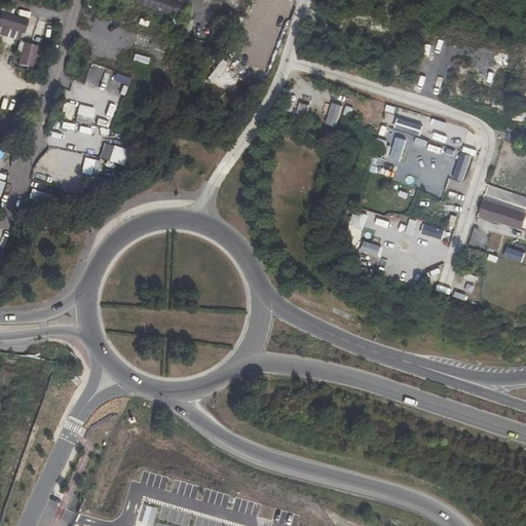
[(168,0),(134,0),(133,4),(181,20),(185,5),(168,0)]
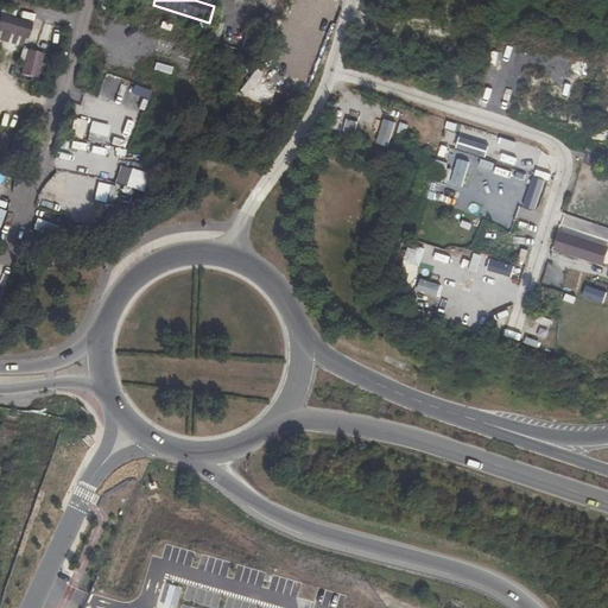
[(181,29),(185,17),(171,12),(166,25),(181,29)]
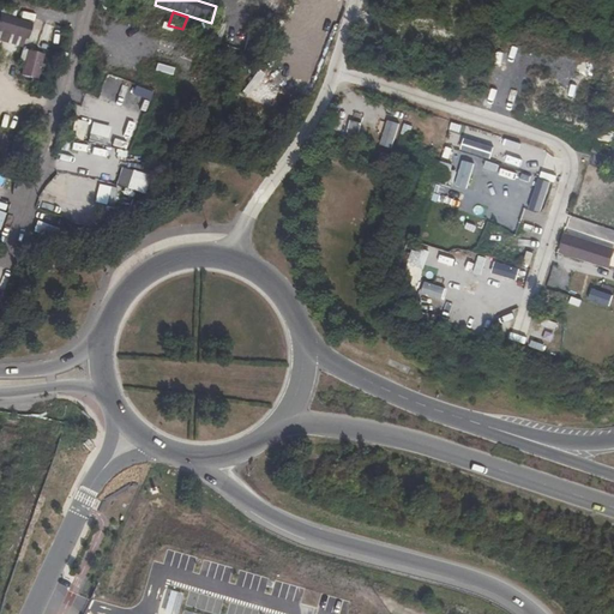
[(0,14),(0,32),(24,40),(26,41),(31,24),(0,14)]
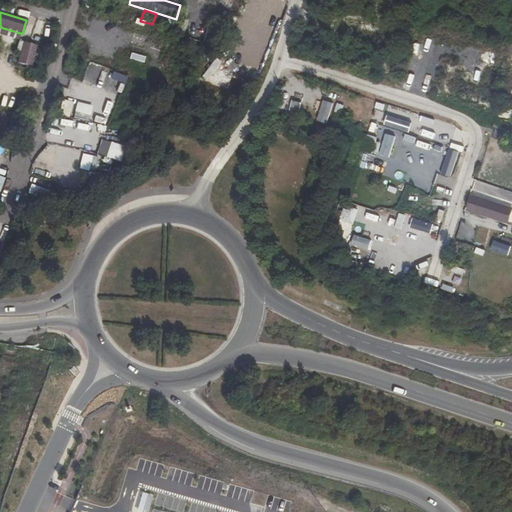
[(165,19),(162,28),(175,32),(178,23),(165,19)]
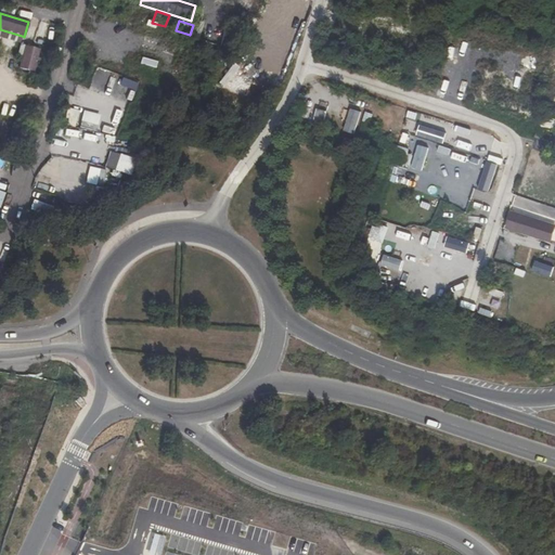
[(51,55),(60,28),(49,25),(40,51),(51,55)]
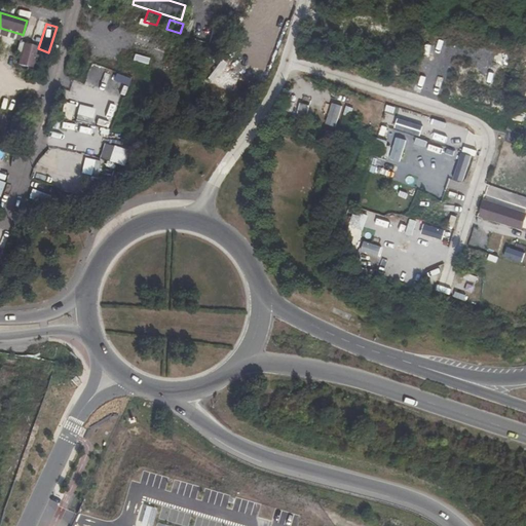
[(21,34),(0,28),(0,36),(17,42),(21,34)]
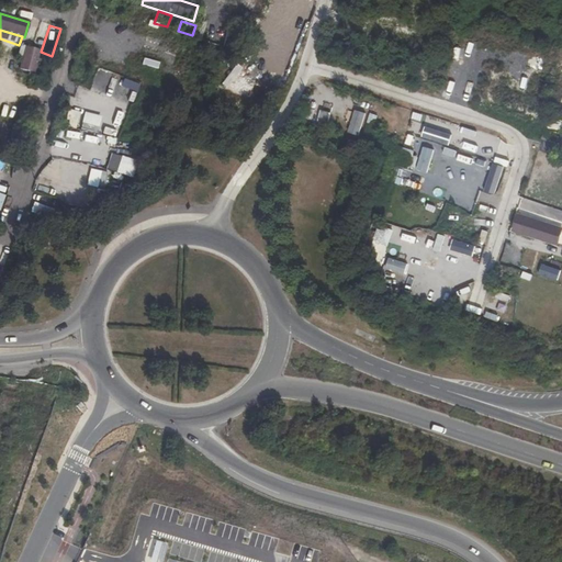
[(31,72),(37,47),(21,44),(15,69),(31,72)]
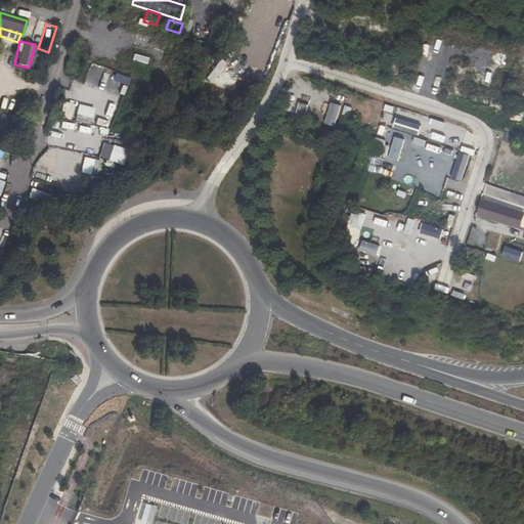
[(296,113),(305,116),(309,104),(300,101),(296,113)]
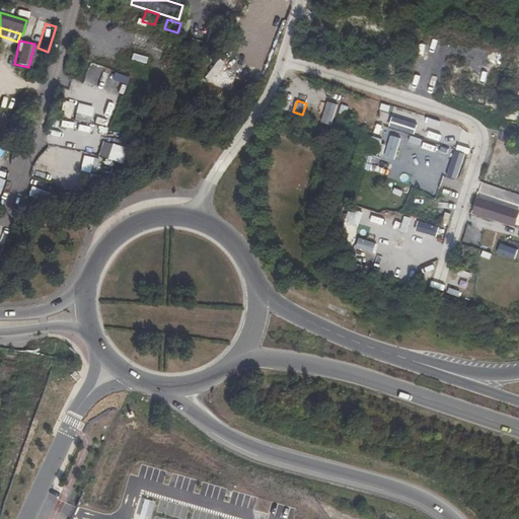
[(62,101),(60,118),(70,120),(73,103),(62,101)]
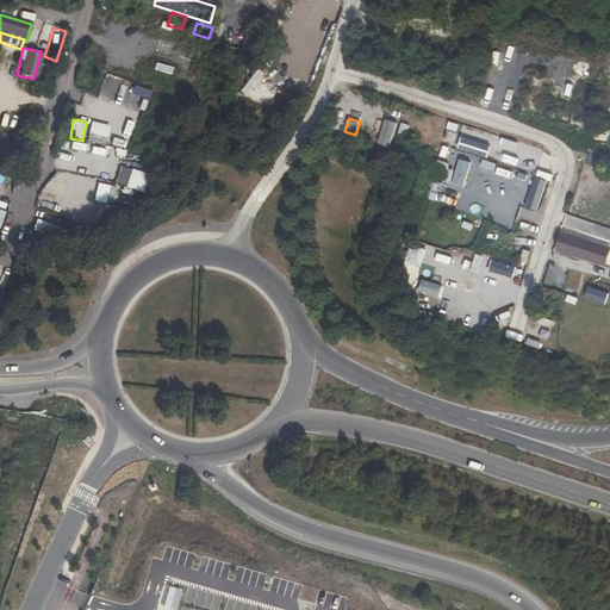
[(385,119),(379,135),(391,138),(396,123),(385,119)]
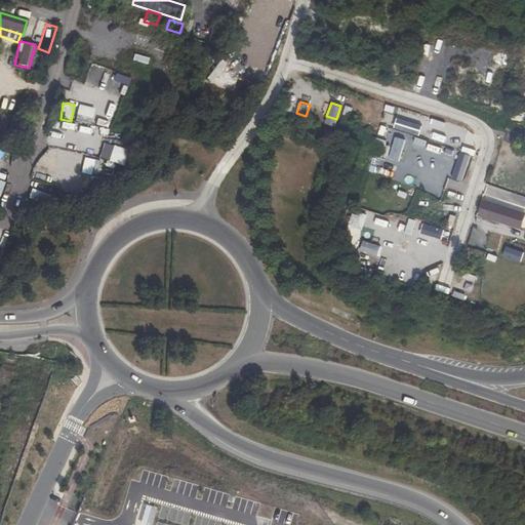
[(353,108),(345,105),(338,127),(347,130),(353,108)]
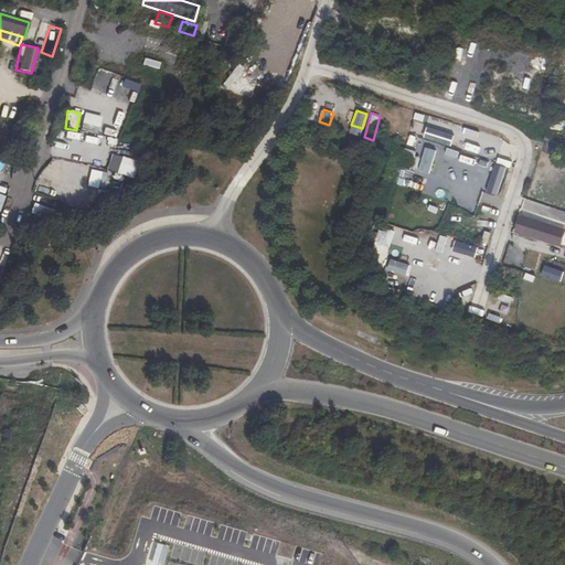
[(412,128),(420,131),(425,115),(417,113),(412,128)]
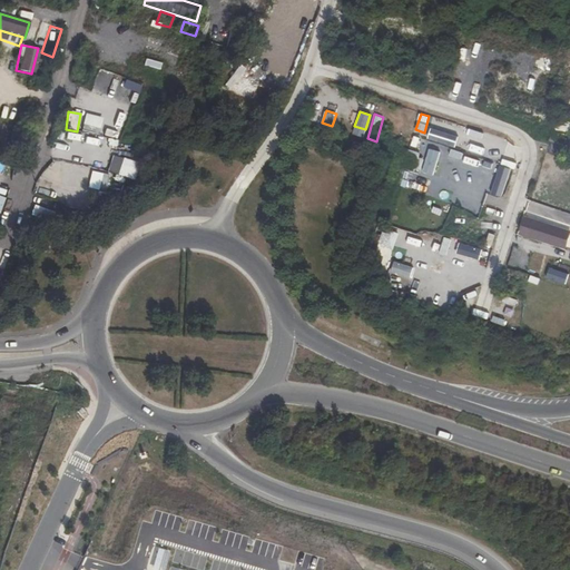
[(85,115),(81,131),(99,135),(102,118),(85,115)]
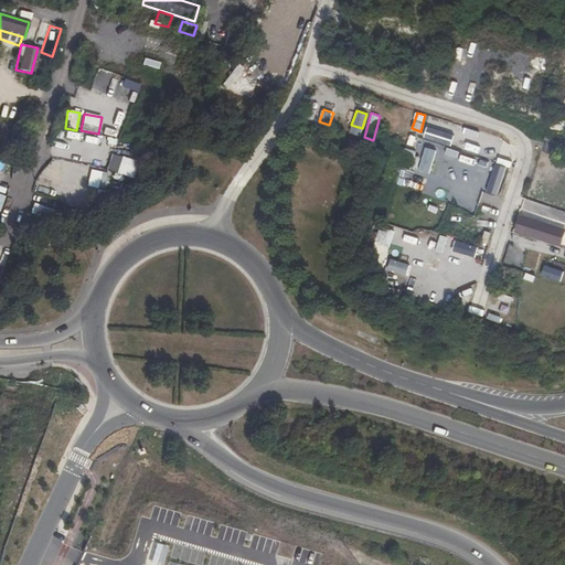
[(425,115),(420,131),(428,134),(434,118),(425,115)]
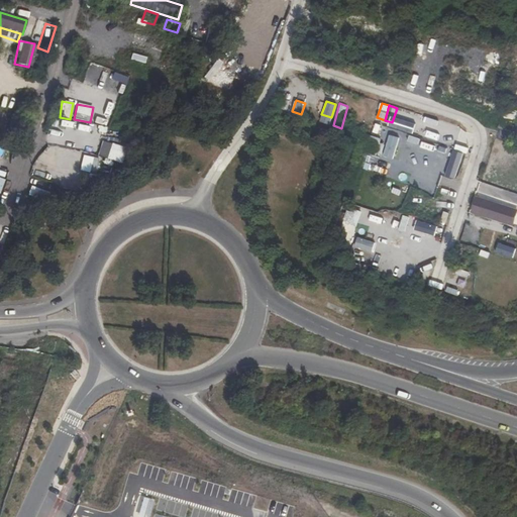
[(504,113),(501,122),(512,126),(515,117),(504,113)]
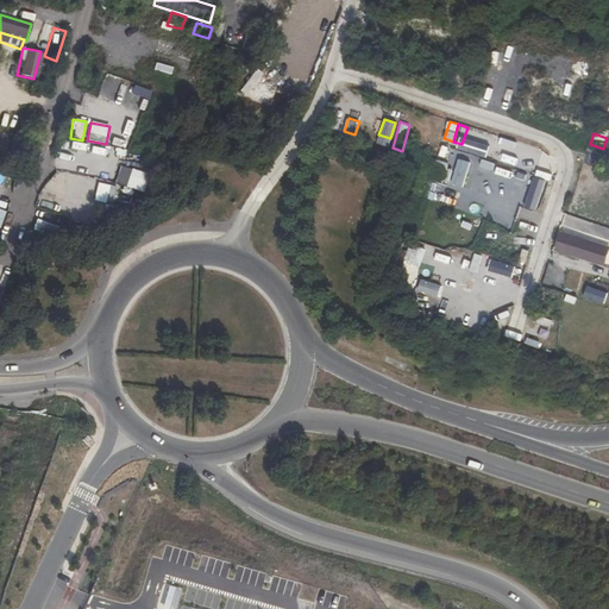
[(435,161),(431,177),(447,183),(453,165),(435,161)]
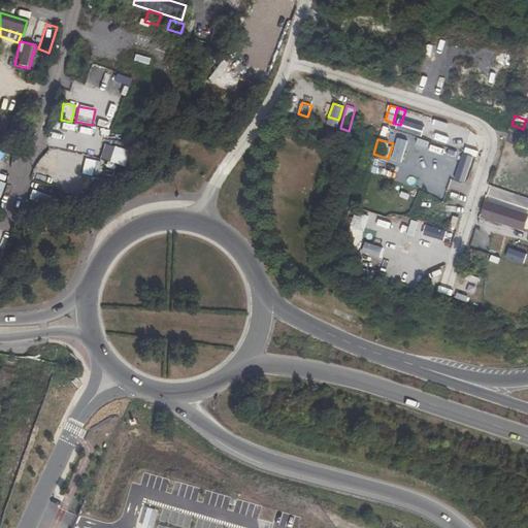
[(399,144),(394,160),(408,165),(414,150),(399,144)]
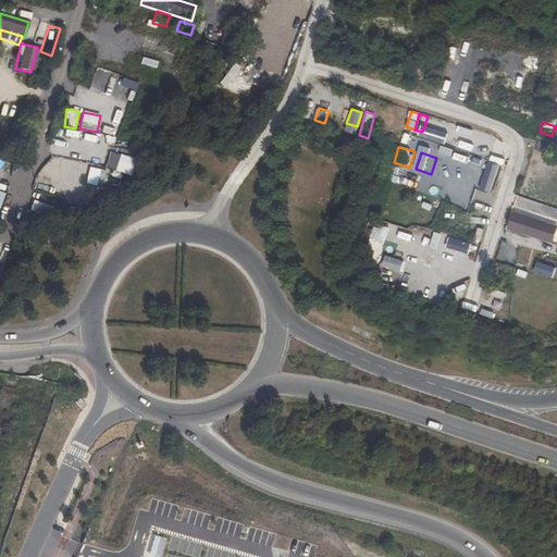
[(122,174),(132,176),(136,159),(109,153),(106,171),(89,168),(86,184),(119,190),(122,174)]
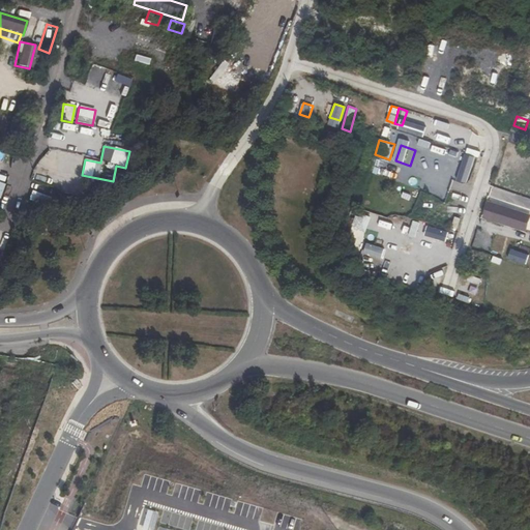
[(468,148),(466,154),(478,157),(480,152),(468,148)]
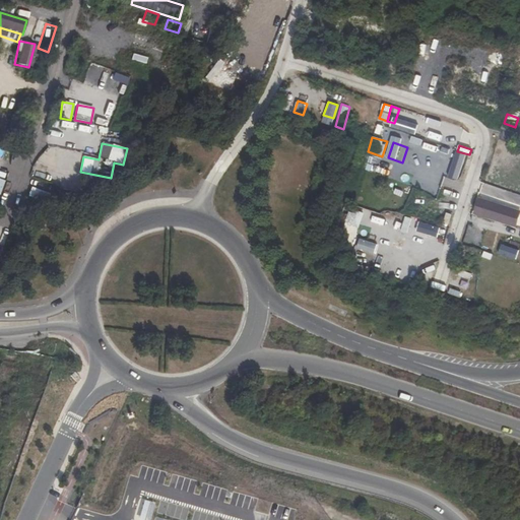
[(26,189),(23,198),(43,204),(46,196),(26,189)]
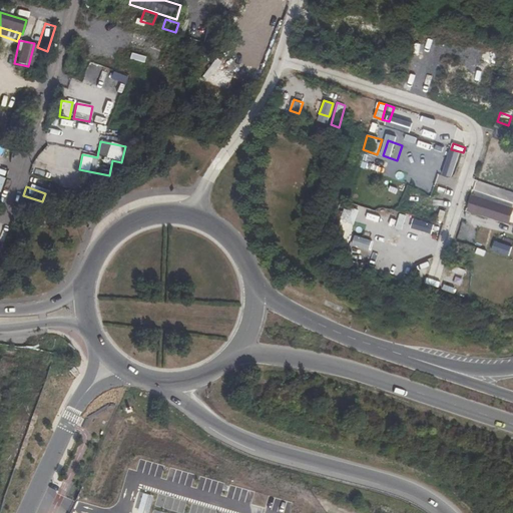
[(512,207),(473,195),(468,210),(509,224),(512,211),(512,207)]
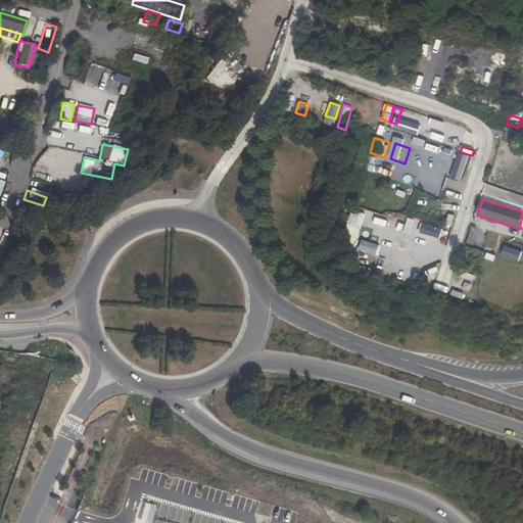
[(350,217),(348,224),(361,227),(365,214),(358,211),(355,219),(350,217)]
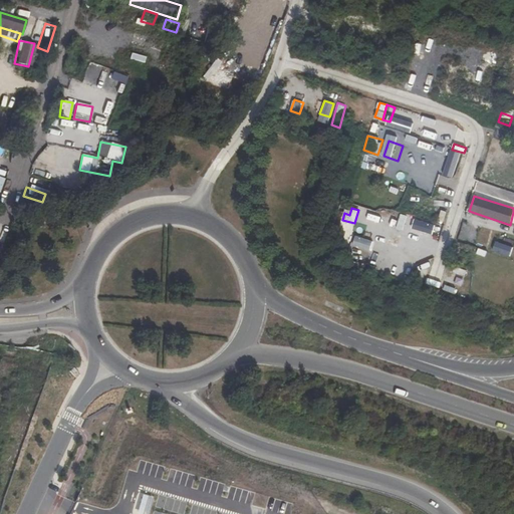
[(405,230),(409,215),(402,213),(397,228),(405,230)]
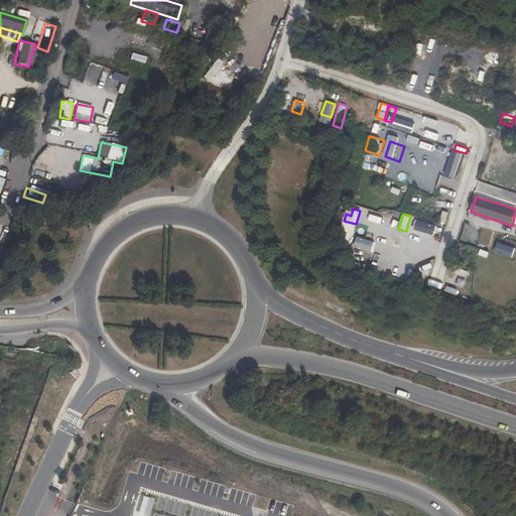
[(439,233),(423,228),(421,235),(436,241),(439,233)]
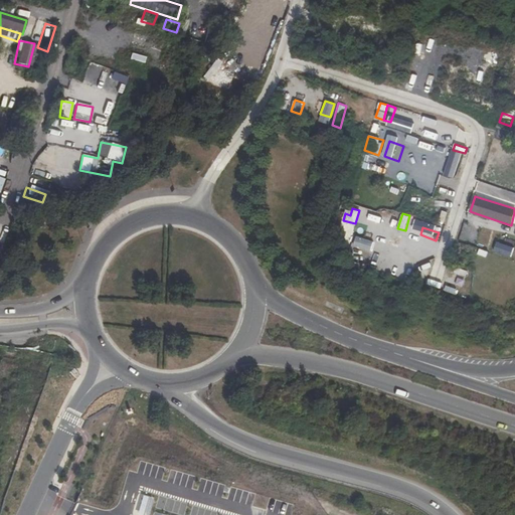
[(373,241),(356,236),(353,245),(370,251),(373,241)]
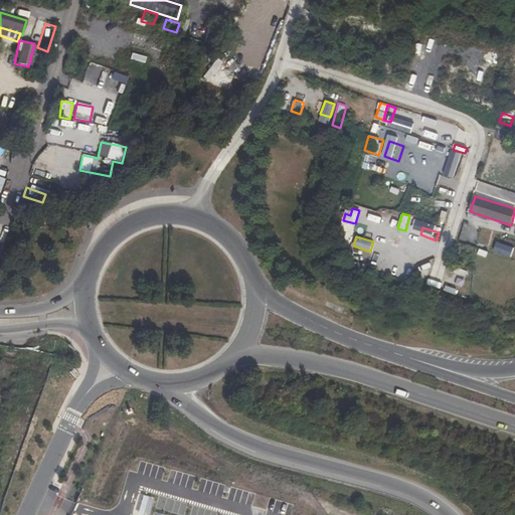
[(513,248),(497,242),(494,251),(510,258),(513,248)]
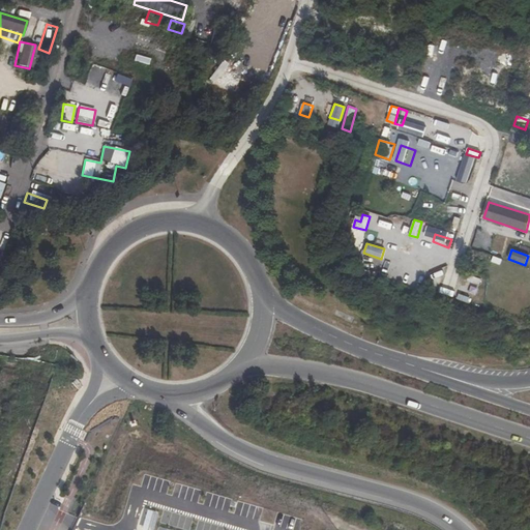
[(420,274),(416,288),(422,290),(427,276),(420,274)]
